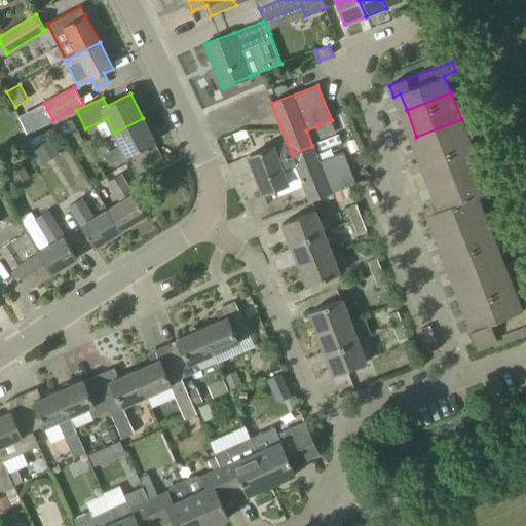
[(109,165),(155,143),(143,118),(114,133),(120,147),(104,155),(109,165)]
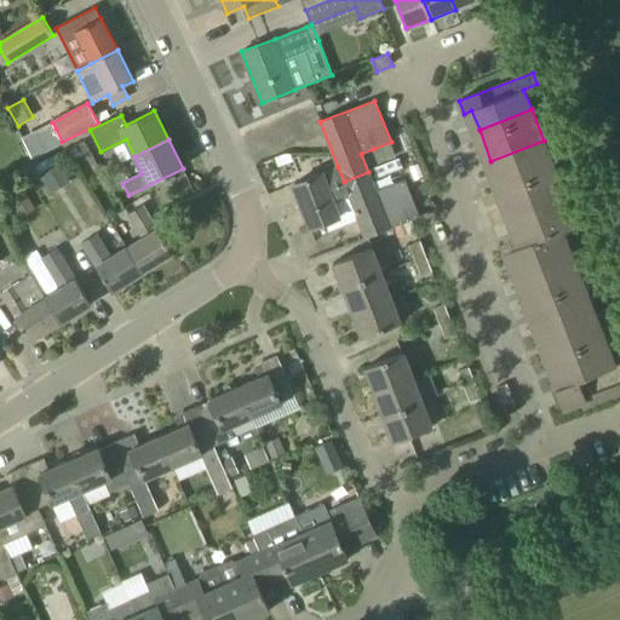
[(503,191),(555,171),(544,141),(491,161),(503,191)]
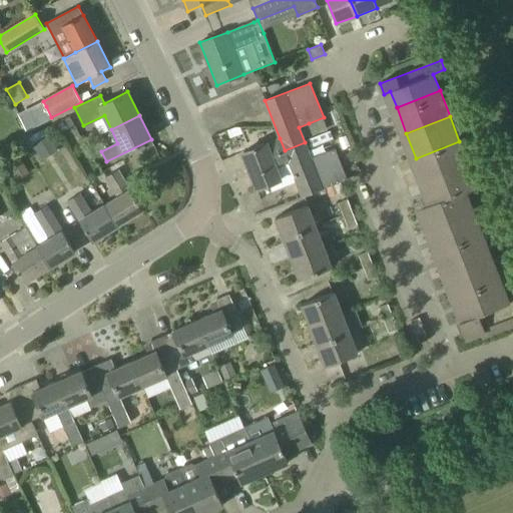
[(324,117),(309,123),(313,135),(328,130),(324,117)]
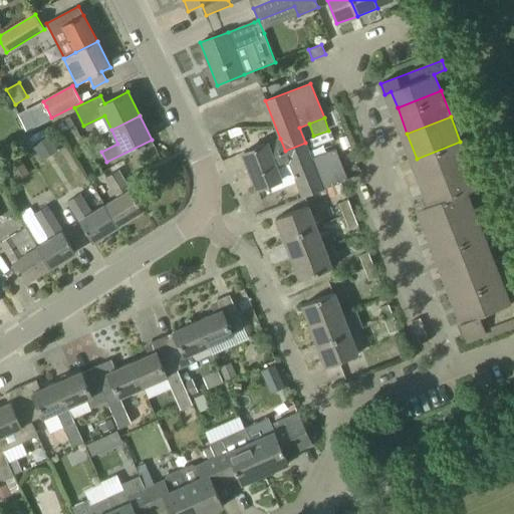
[(46,132),(31,141),(41,157),(56,148),(46,132)]
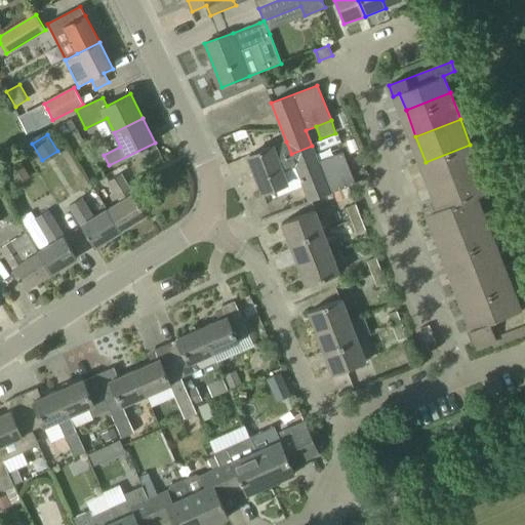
[(300,178),(291,154),(286,142),(248,156),(263,193),(300,178)]
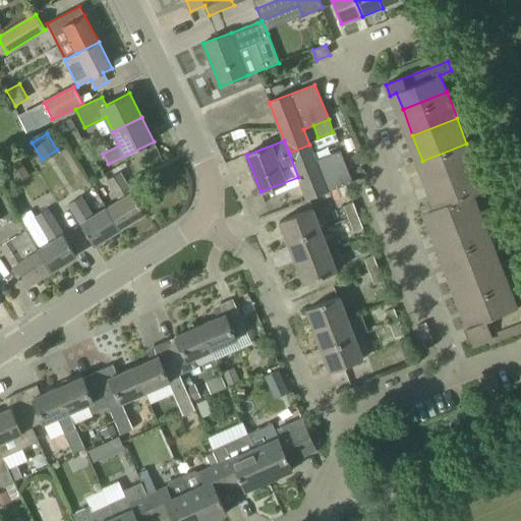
[(432,186),(476,170),(466,143),(422,161),(432,186)]
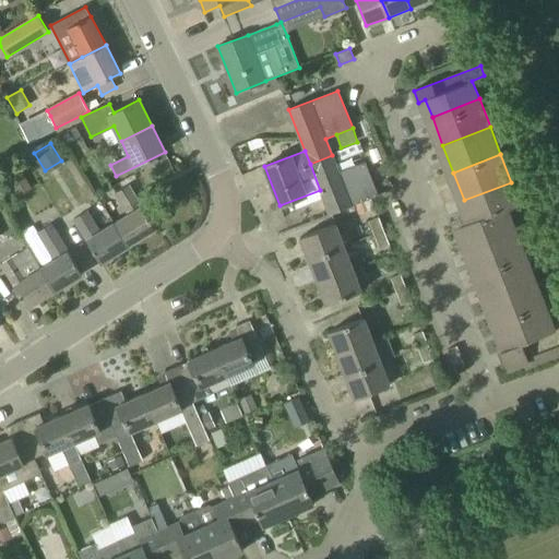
[(339,171),(332,155),(310,164),(320,190),(330,214),(379,195),(365,162),(339,171)]
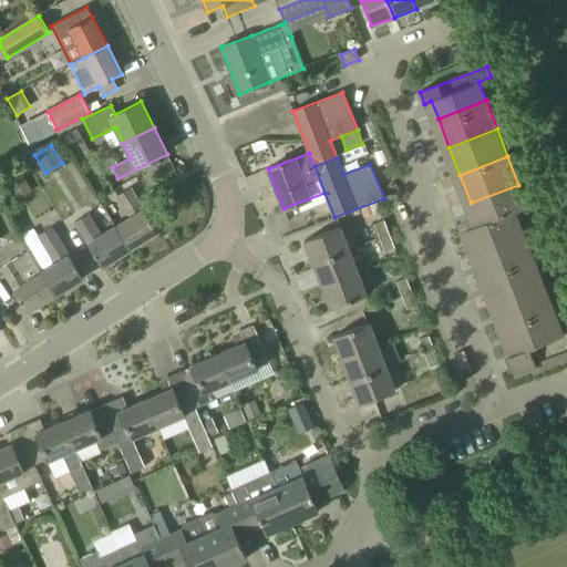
[(470,236),(517,217),(515,212),(527,206),(518,185),(471,203),(478,224),(466,229),(470,236)]
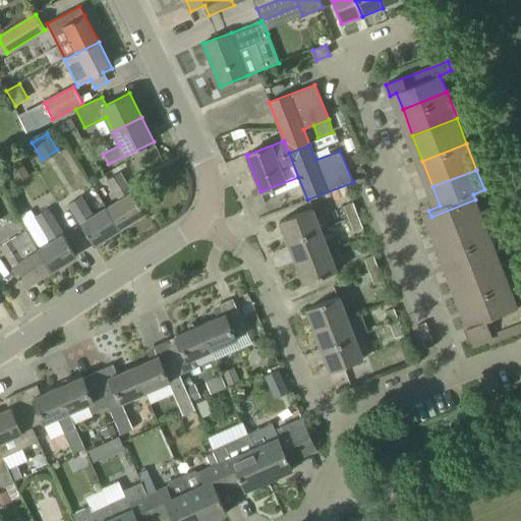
[(119,229),(145,214),(120,173),(108,180),(120,200),(107,209),(119,229)]
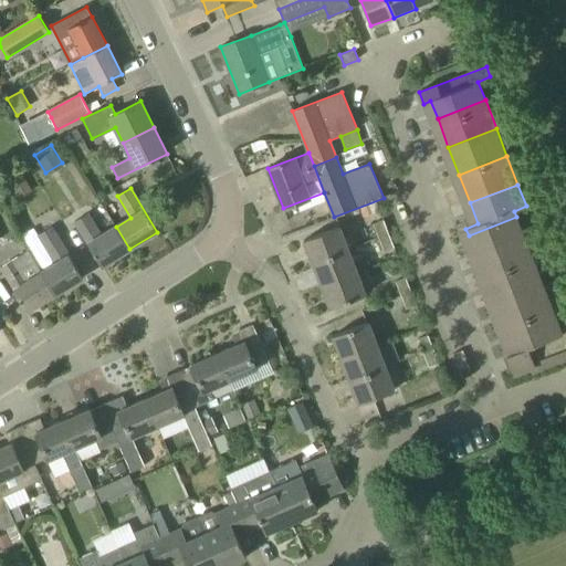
[(374,202),(359,209),(364,217),(377,211),(374,202)]
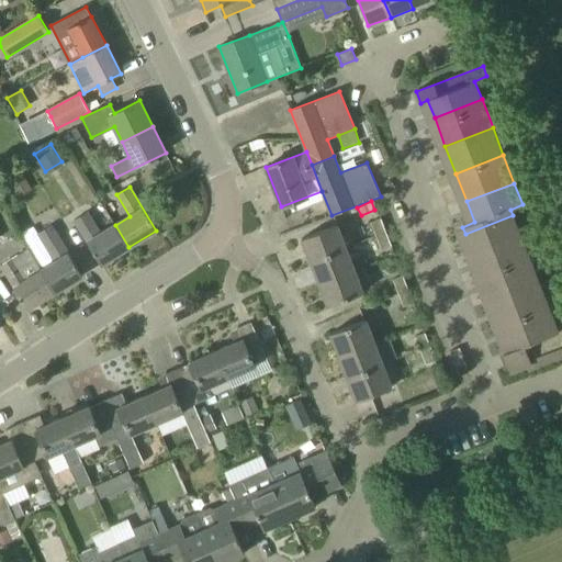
[(101,234),(88,212),(74,221),(101,265),(128,247),(115,225),(101,234)]
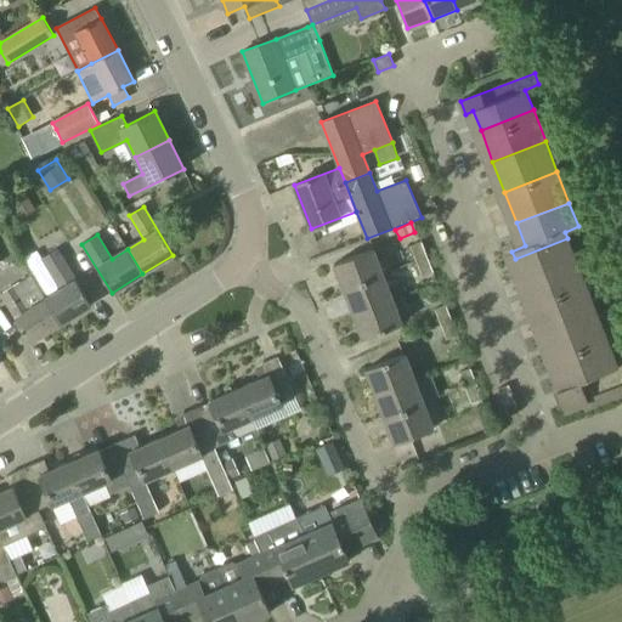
[(527,289),(580,269),(567,238),(515,259),(527,289)]
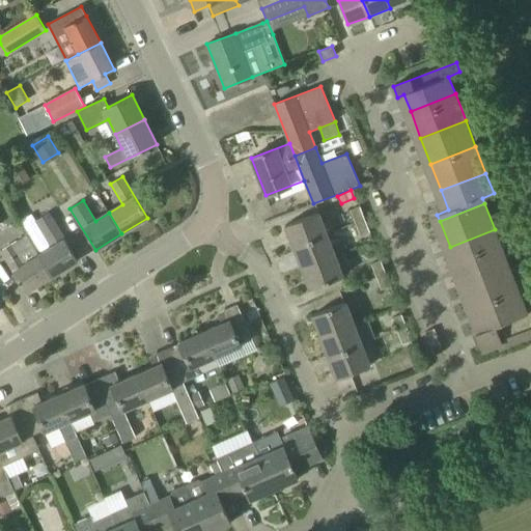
[(364,219),(360,206),(351,210),(351,212),(343,215),(347,225),(355,222),(364,219)]
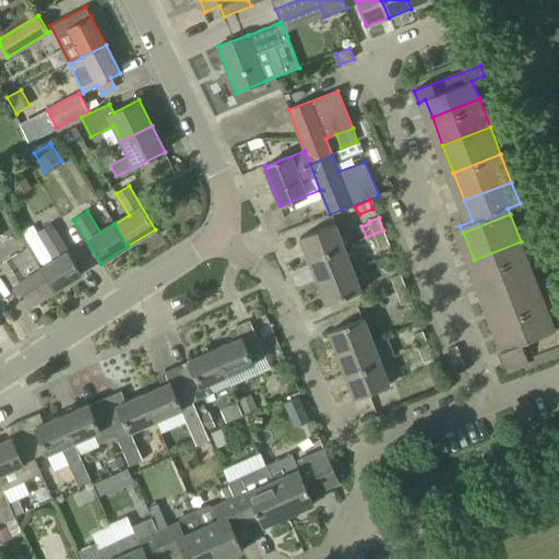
[(55,292),(82,274),(51,224),(38,233),(55,260),(42,269),(40,269),(55,292)]
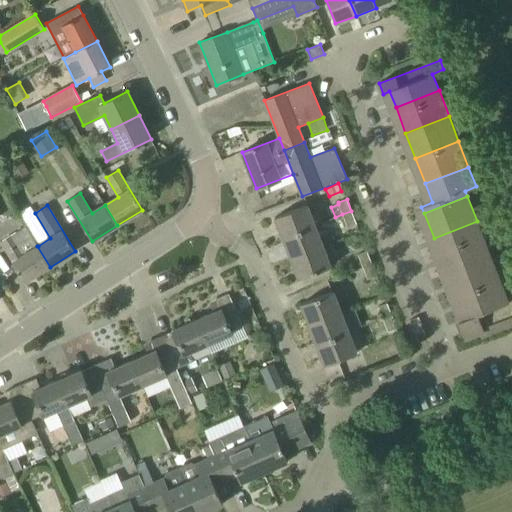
[(283,238),(315,226),(307,205),(275,217),(283,238)]
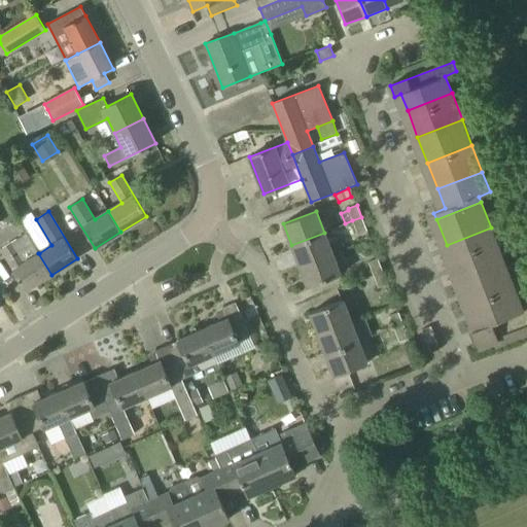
[(357,235),(367,231),(361,217),(352,220),(357,235)]
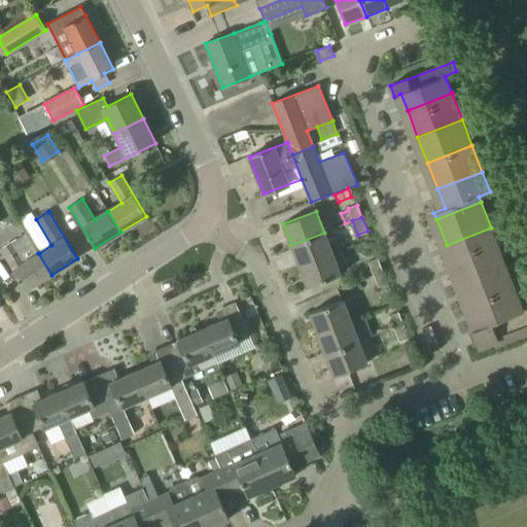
[(456,272),(501,254),(491,227),(447,245),(456,272)]
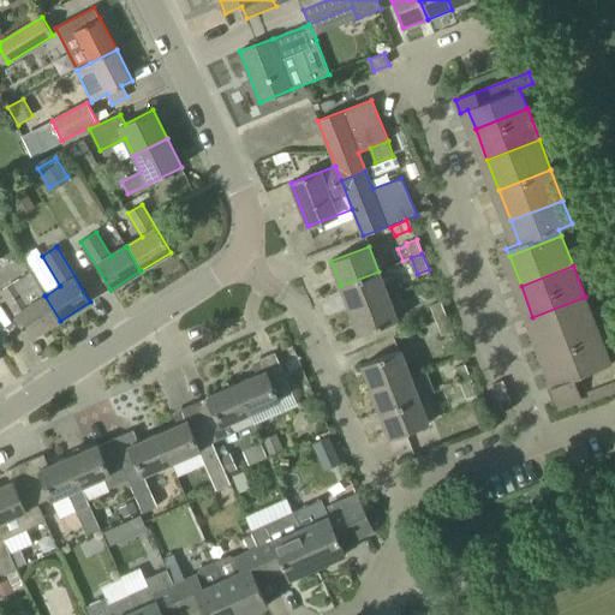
[(30,339),(60,321),(45,296),(46,296),(31,272),(0,291),(30,339)]
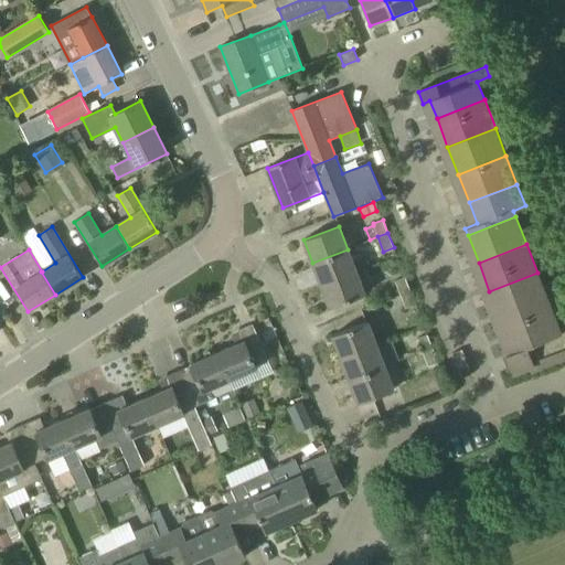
[(321,285),(356,272),(348,249),(312,263),(321,285)]
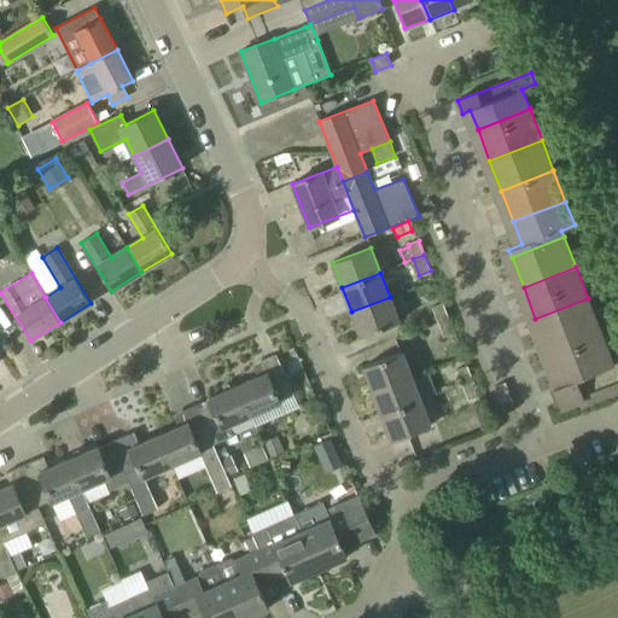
[(361,337),(400,321),(390,297),(351,312),(361,337)]
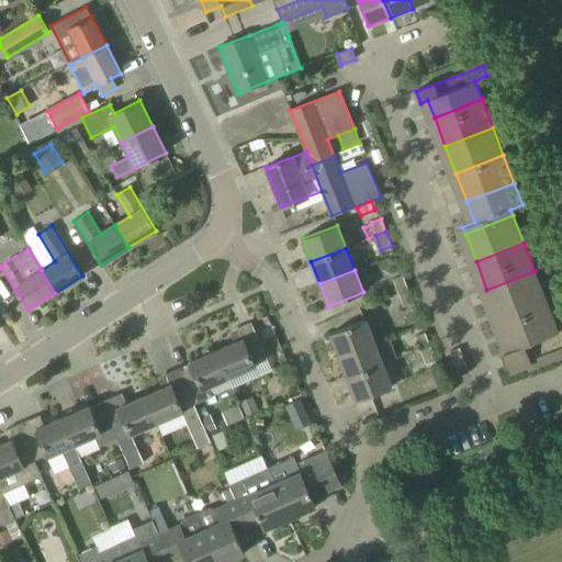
[(497,317),(546,299),(535,271),(486,290),(497,317)]
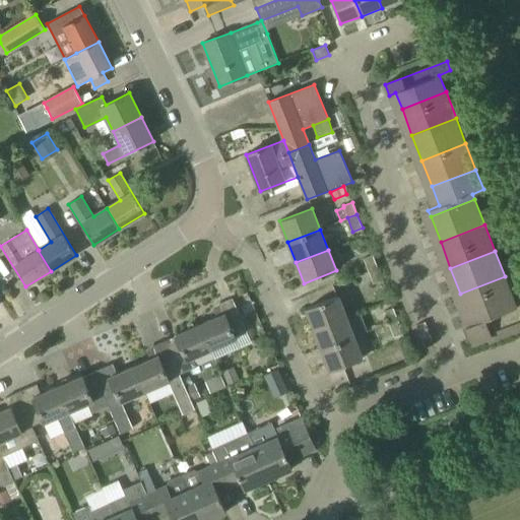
[(369,271),(378,268),(373,255),(364,259),(369,271)]
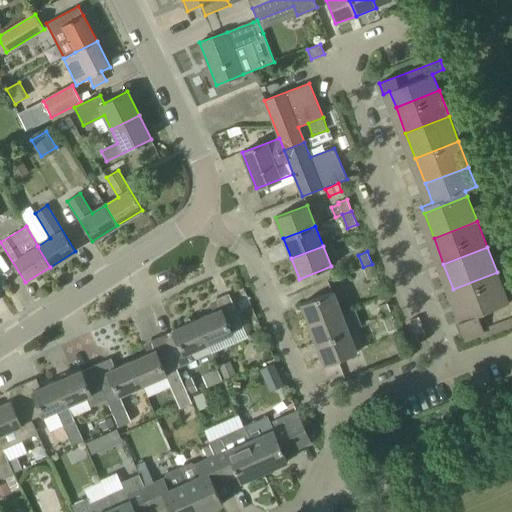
[(368,280),(377,276),(372,264),(363,267),(368,280)]
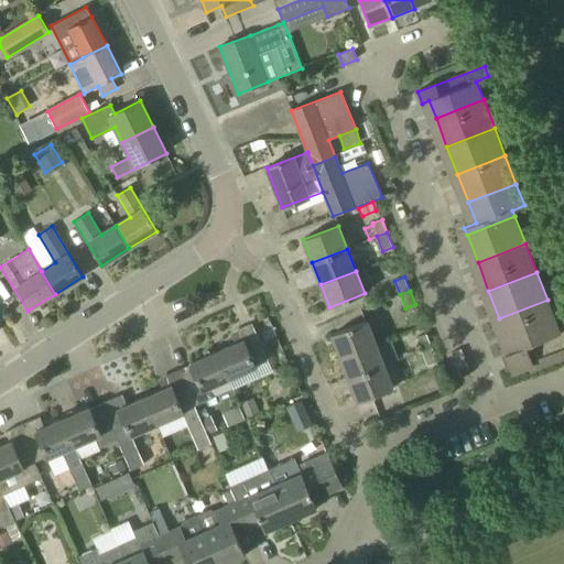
[(510,347),(559,328),(548,300),(499,318),(510,347)]
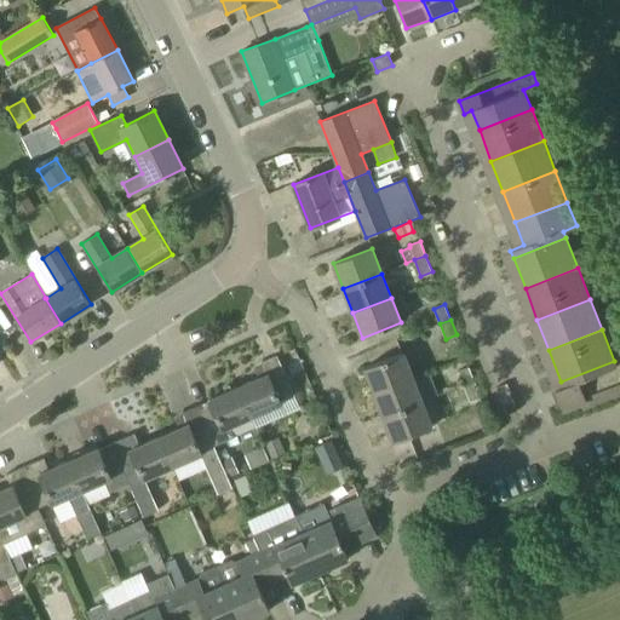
[(374,394),(413,378),(403,352),(365,368),(374,394)]
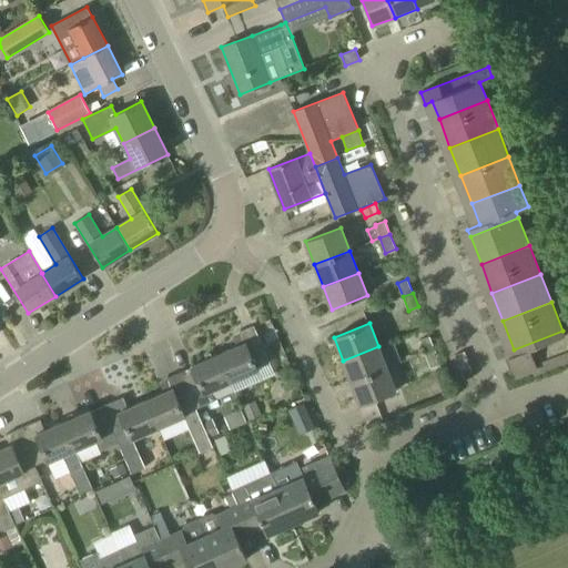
[(244,343),(219,354),(232,384),(255,374),(254,372),(257,371),(256,368),(270,363),(254,326),(240,333),(244,343)]
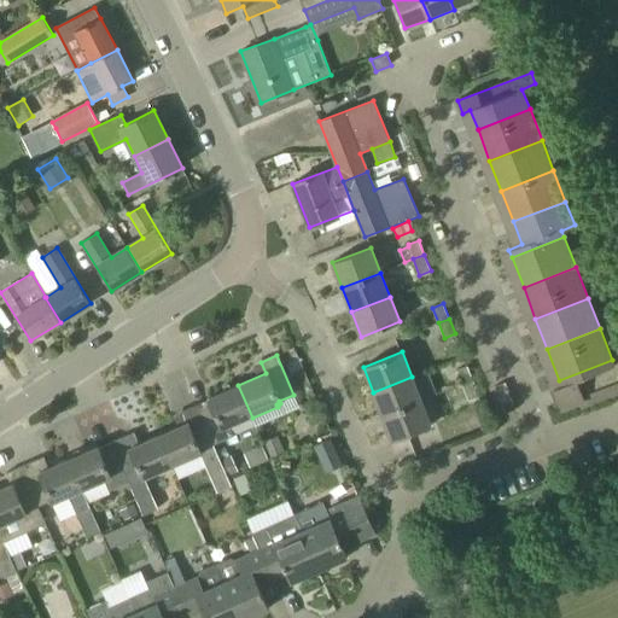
[(617,392),(617,359),(612,361),(612,360),(559,380),(561,385),(553,388),(561,409),(579,402),(582,408),(617,392)]
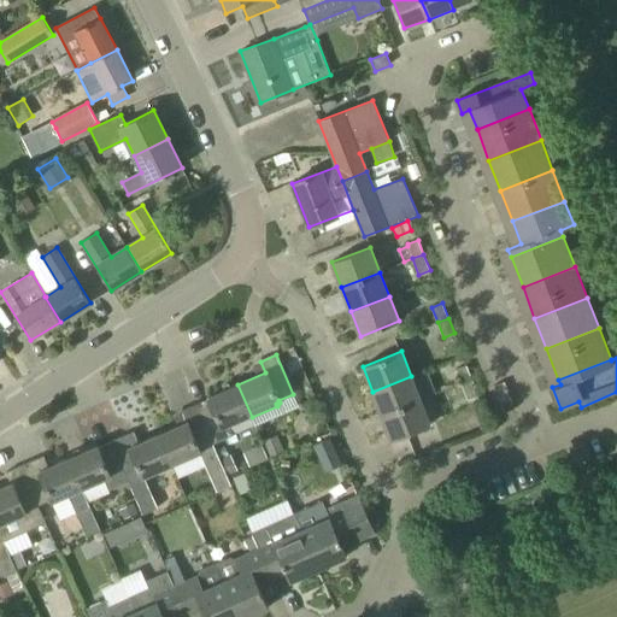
[(462,385),(472,381),(466,365),(456,370),(462,385)]
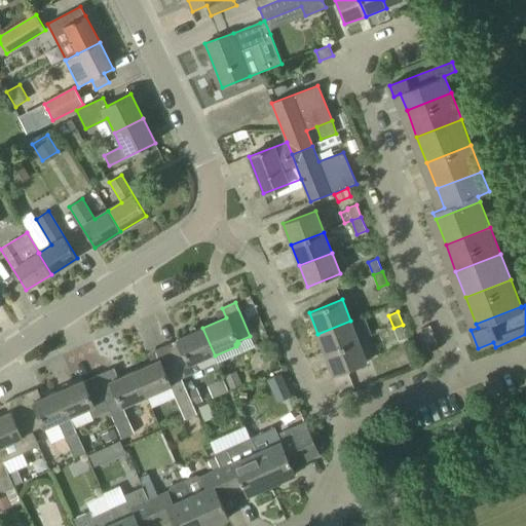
[(326,354),(359,341),(350,321),(317,334),(326,354)]
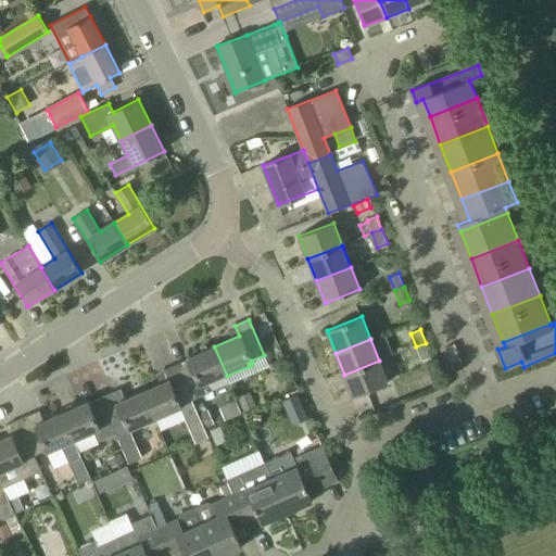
[(421,361),(431,356),(426,343),(416,346),(421,361)]
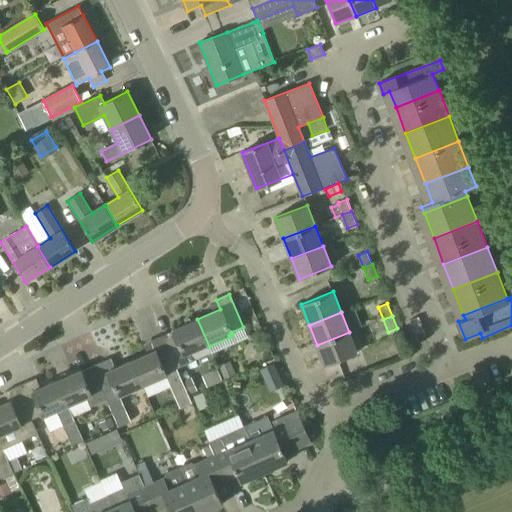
[(177,369),(177,368),(193,361),(190,355),(209,346),(197,319),(173,330),(175,335),(165,339),(163,335),(162,336),(177,369)]
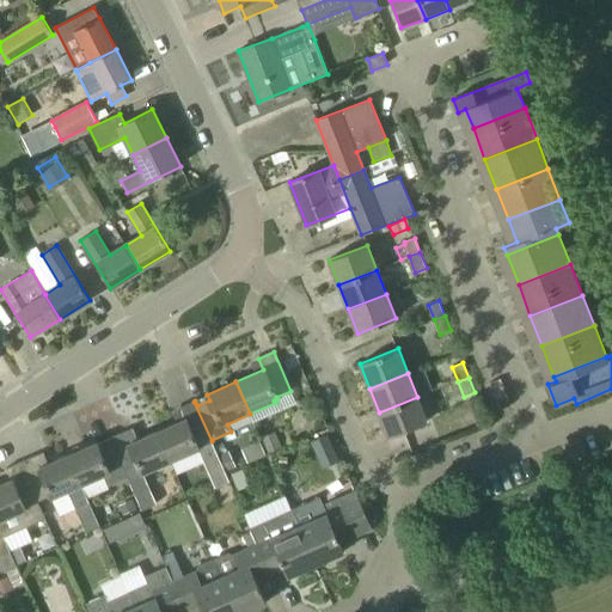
[(389,436),(427,422),(417,397),(379,412),(389,436)]
